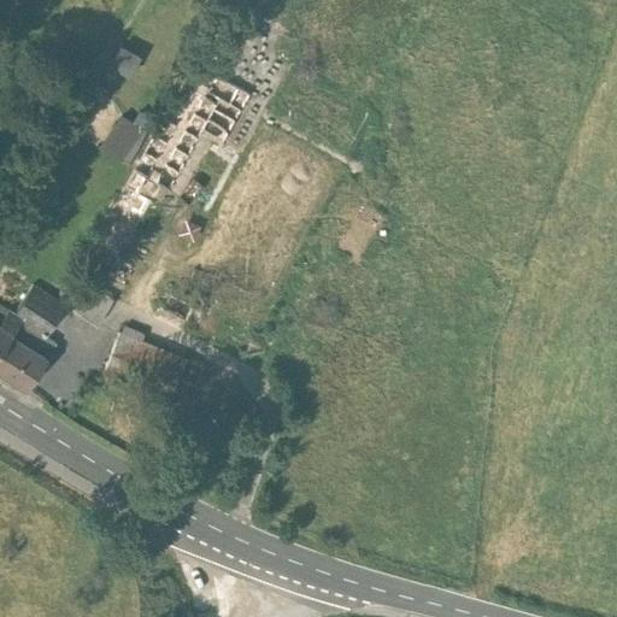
[(140,56),(122,45),(110,66),(129,77),(140,56)]
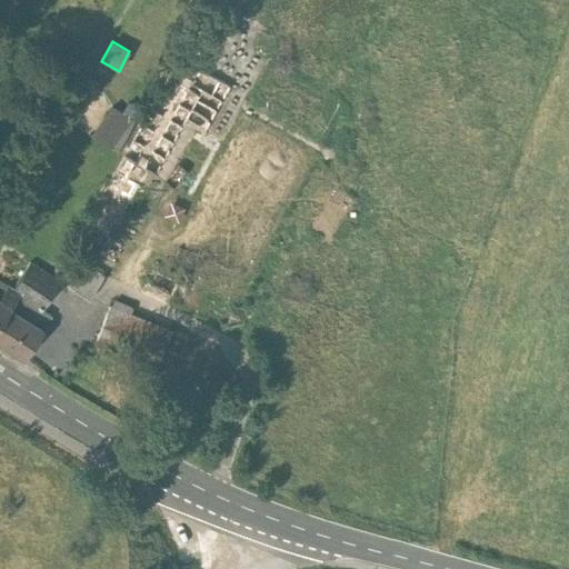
[(229,87),(177,60),(78,243),(103,256),(149,171),(156,175),(187,121),(205,131),(229,87)]
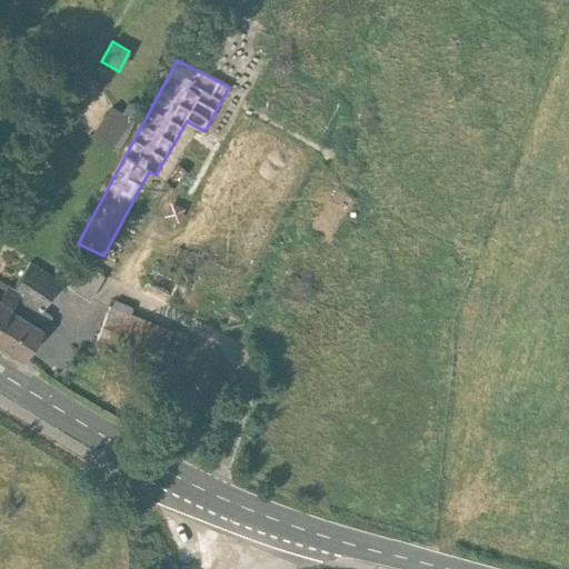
[(110,105),(92,137),(119,152),(143,109),(129,100),(122,111),(110,105)]
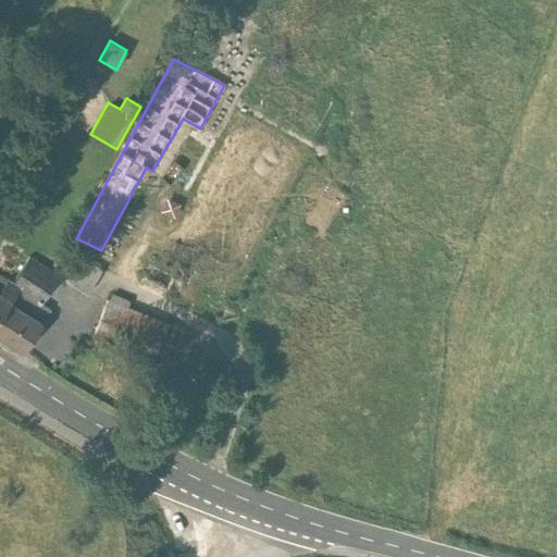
[(63,249),(49,271),(61,277),(87,294),(100,272),(63,249)]
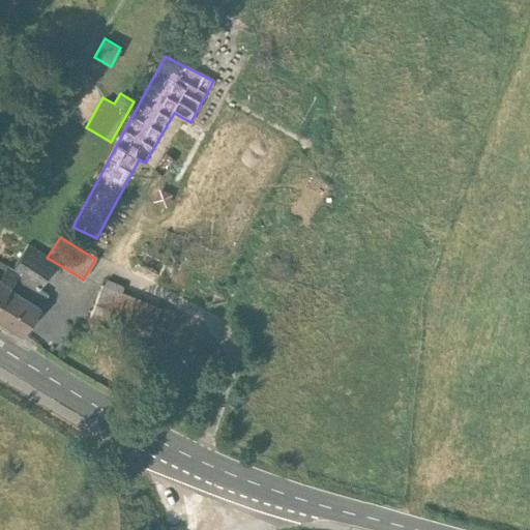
[(30,246),(13,271),(7,267),(0,278),(0,281),(10,288),(17,278),(39,293),(58,264),(47,258),(30,246)]
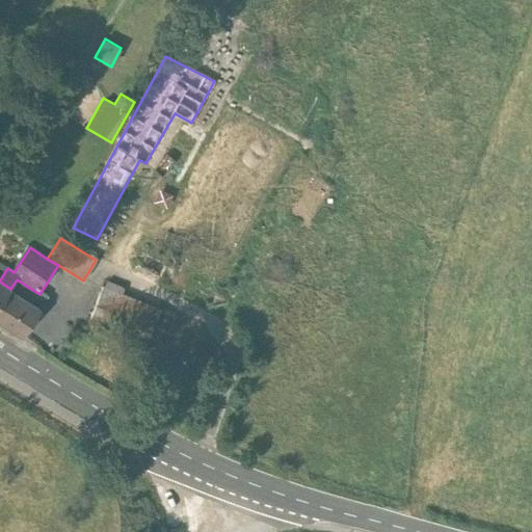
[(40,294),(17,280),(10,289),(42,310),(48,299),(40,294)]
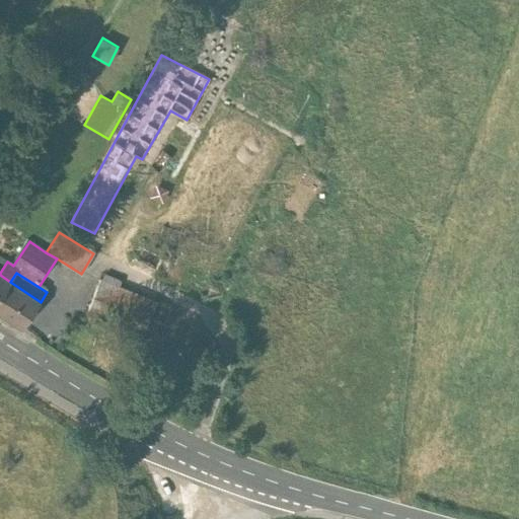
[(0,275),(0,318),(22,332),(42,302),(41,302),(10,282),(0,275)]
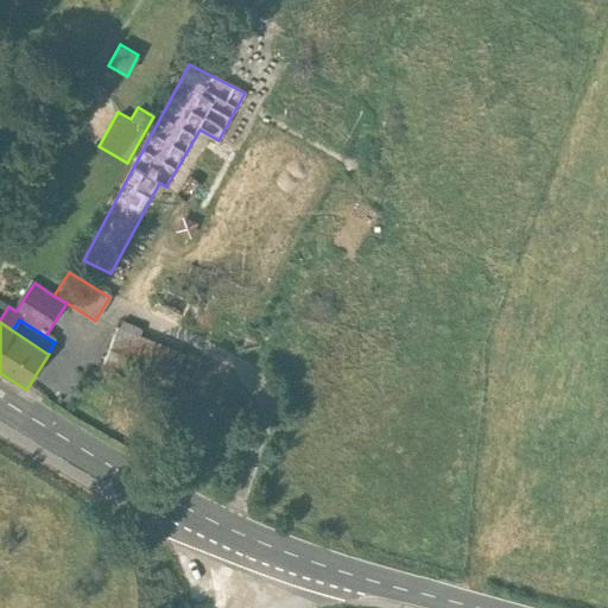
[(188,355),(116,329),(101,371),(172,397),(188,355)]
